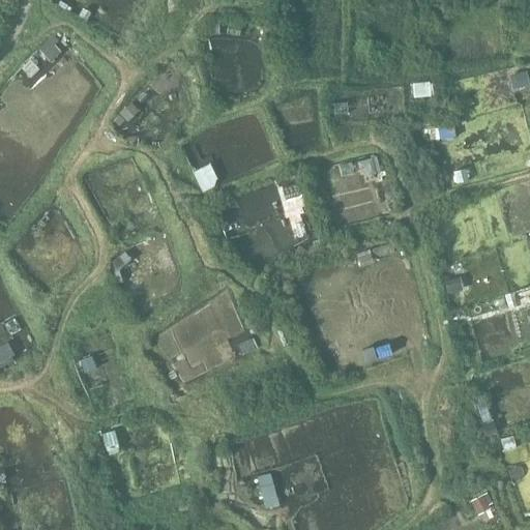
[(216,25),(206,25),(206,36),(216,36),(216,25)]
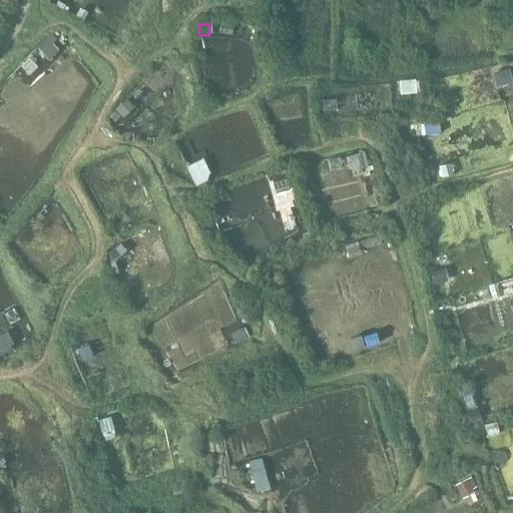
[(51,45),(41,54),(47,61),(57,51),(51,45)]
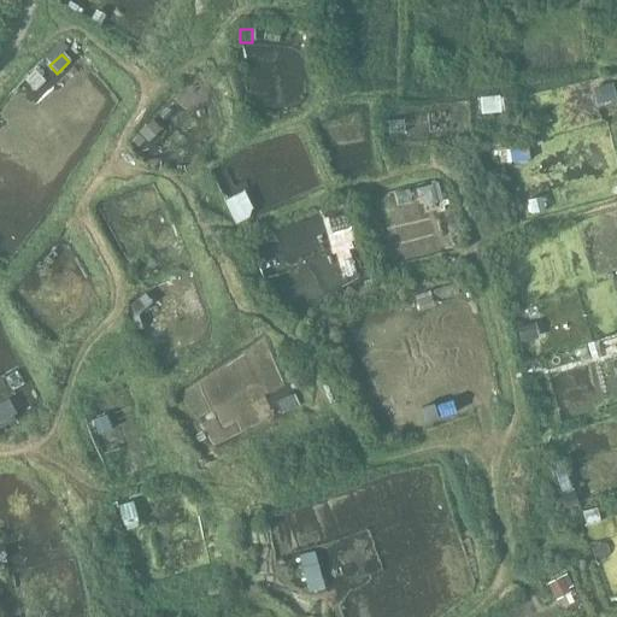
[(611,86),(597,88),(600,104),(615,100),(611,86)]
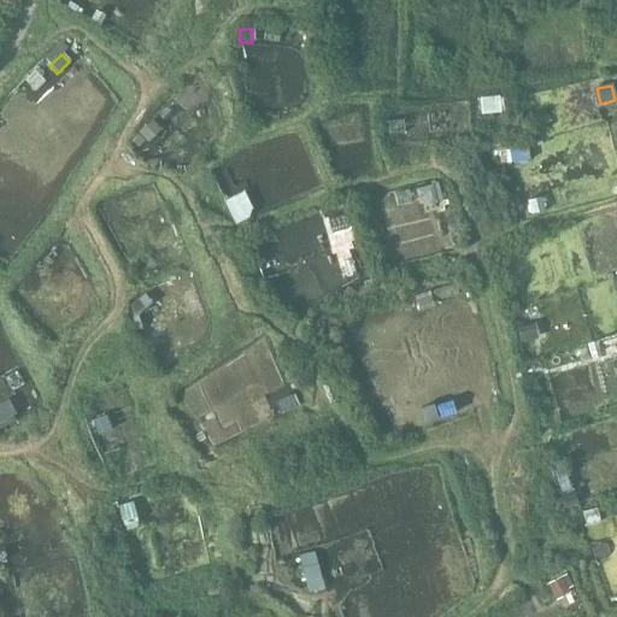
[(498,98),(479,100),(480,116),(500,115),(498,98)]
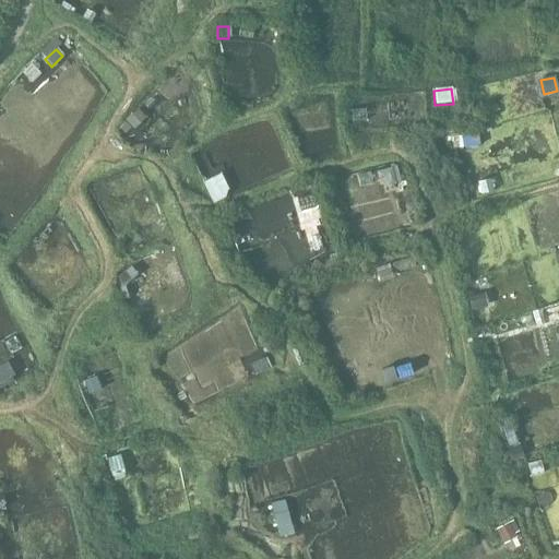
[(134,111),(125,120),(130,128),(141,119),(134,111)]
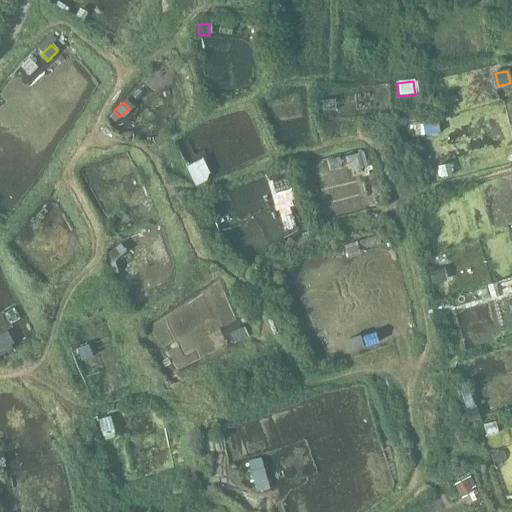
[(185,167),(195,187),(205,182),(208,174),(201,160),(185,167)]
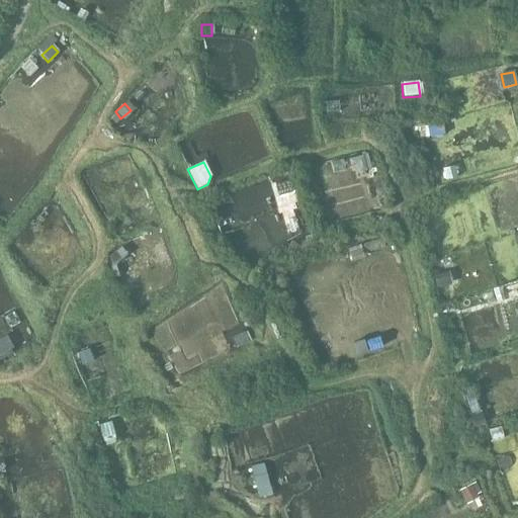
[(288,180),(274,184),(277,195),(291,191),(288,180)]
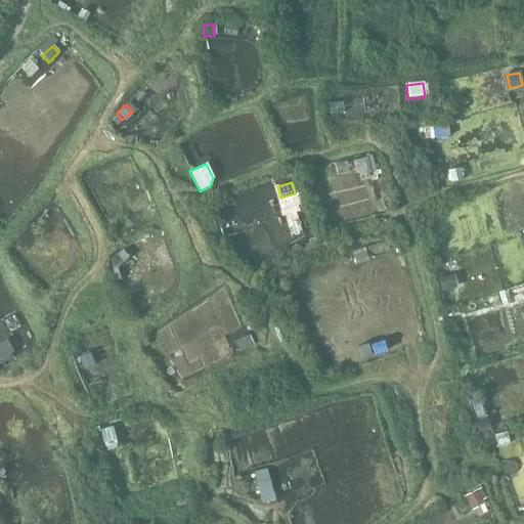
[(449,276),(438,279),(441,291),(452,288),(449,276)]
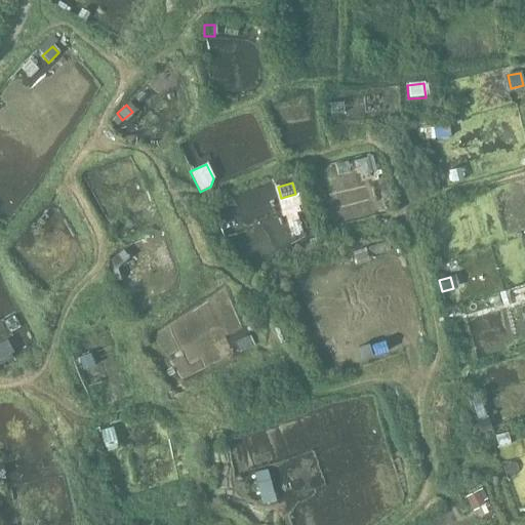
[(246,337),(235,342),(239,353),(251,348),(246,337)]
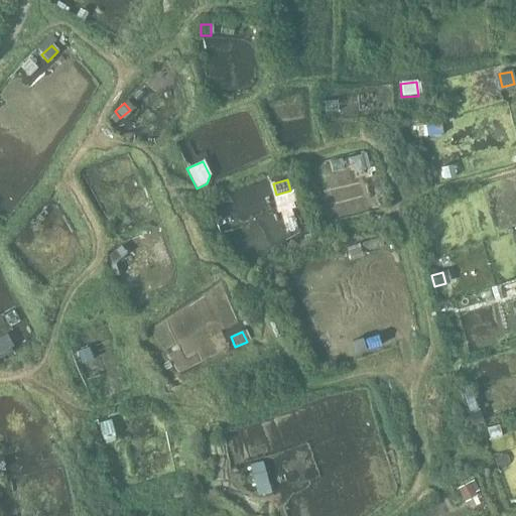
[(2,337),(0,338),(0,359),(11,353),(2,337)]
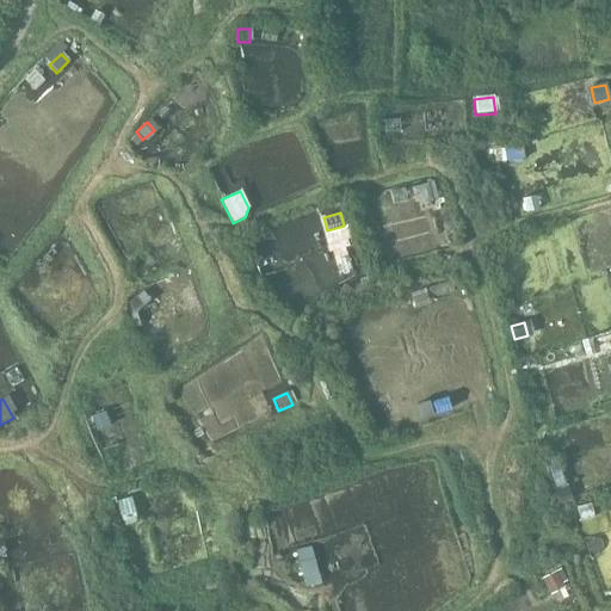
[(427,401),(414,406),(419,419),(432,415),(427,401)]
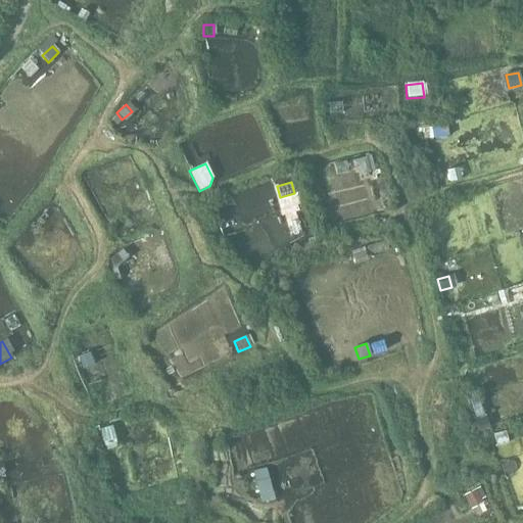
[(88,353),(77,358),(82,370),(93,365),(88,353)]
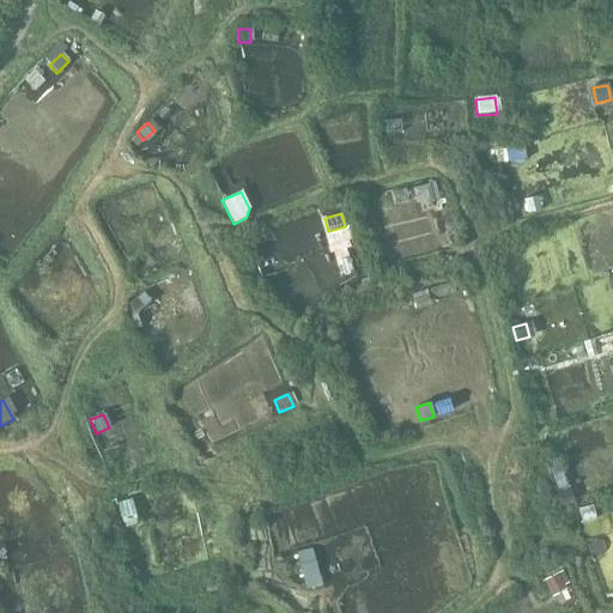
[(569,486),(556,491),(559,505),(574,502),(569,486)]
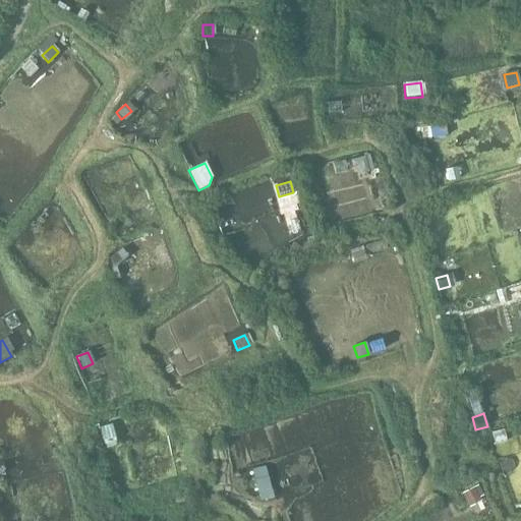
[(111,425),(100,428),(103,441),(114,438),(111,425)]
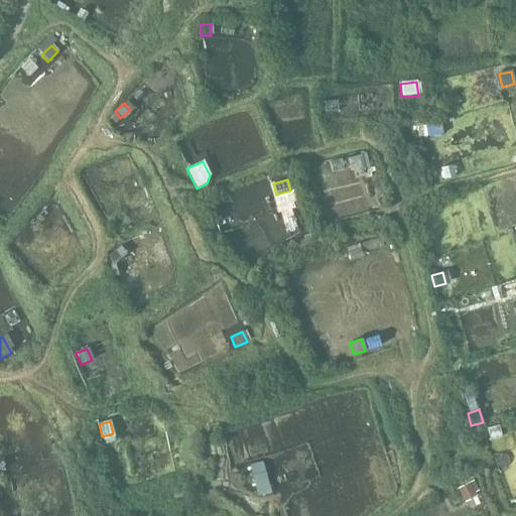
[(499,426),(486,429),(489,441),(501,438),(499,426)]
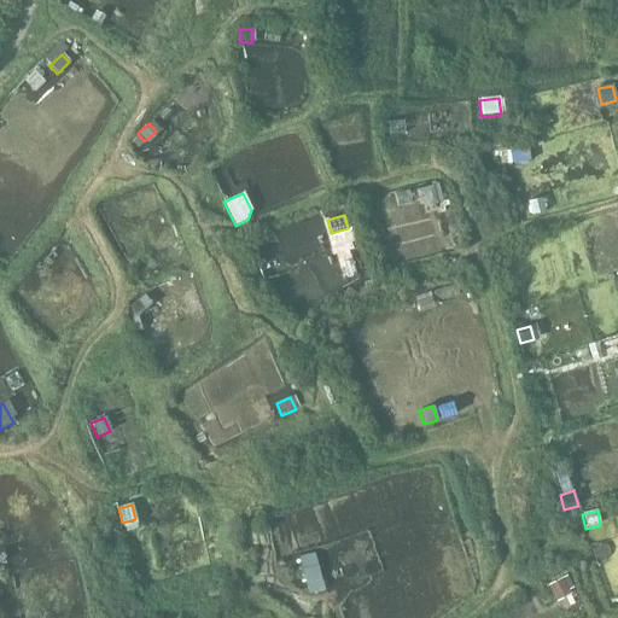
[(321,581),(319,566),(316,554),(301,558),(303,570),(305,584),(308,594),(322,590),(321,581)]
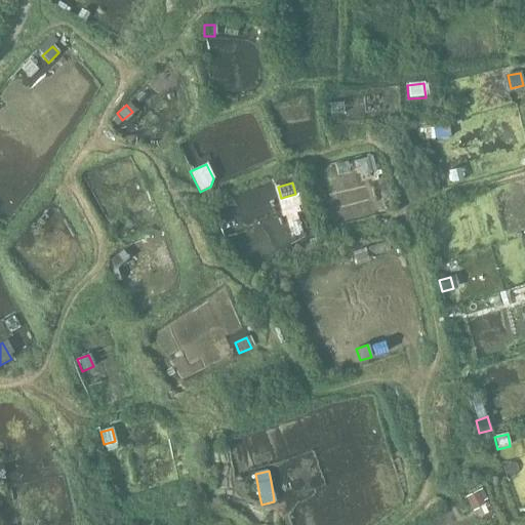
[(468,491),(474,503),(486,497),(480,485),(468,491)]
